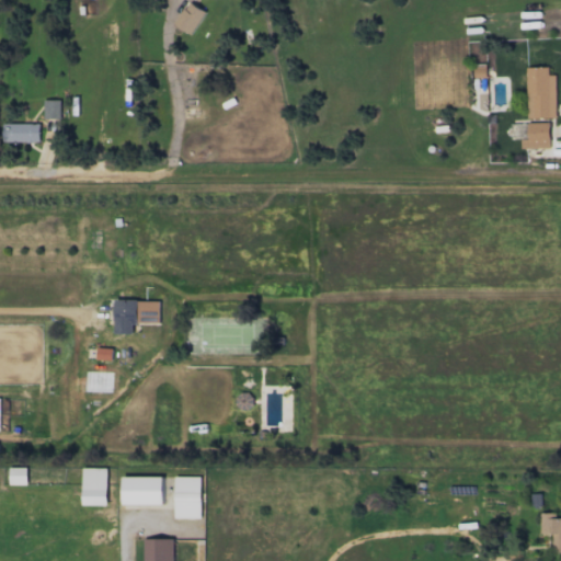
[(175,25),(193,34),(205,10),(186,1),(175,25)]
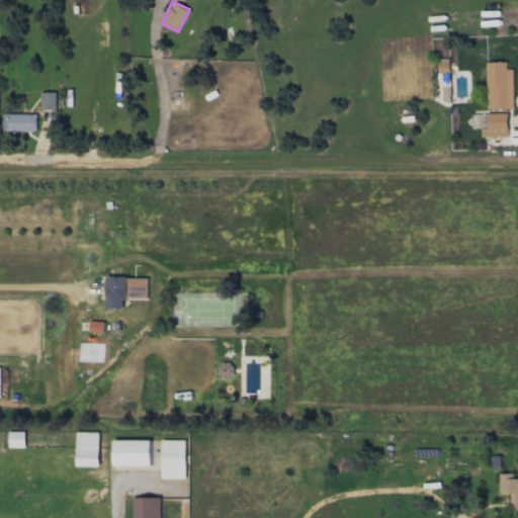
[(513,108),(513,69),(506,69),(506,62),(487,62),(487,108),(513,108)]
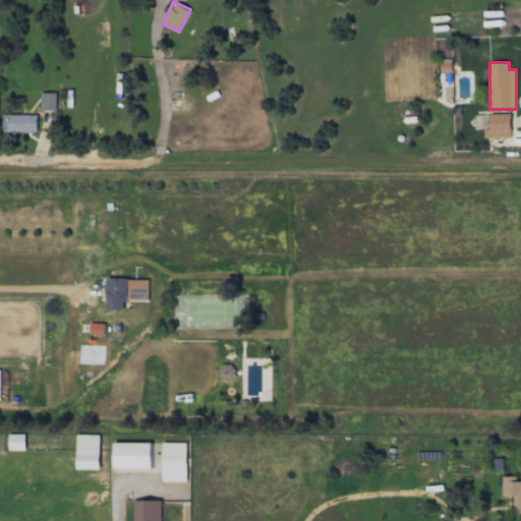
[(56,93),(41,93),(40,109),(56,110),(56,93)]
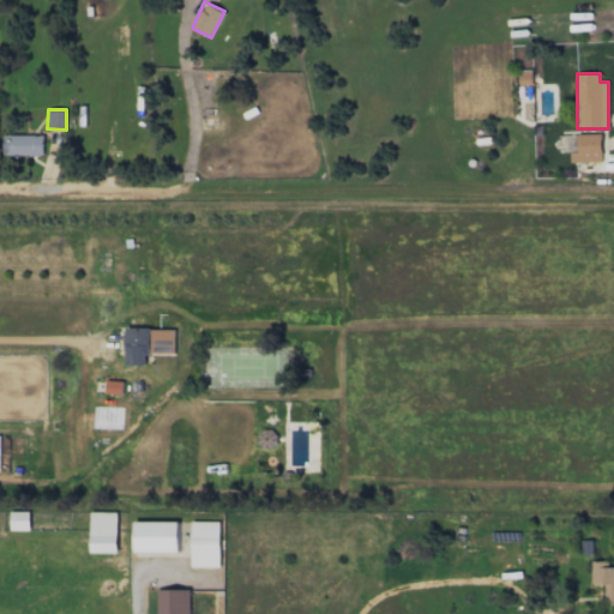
[(571,162),(602,162),(602,133),(577,134),(578,151),(570,152),(571,162)]
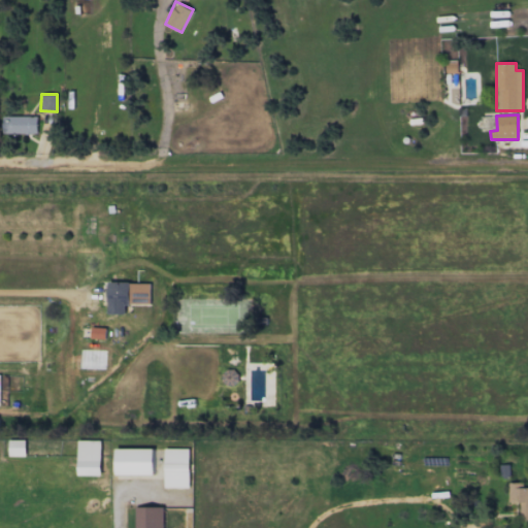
[(2,133),(37,133),(37,116),(3,116),(2,133)]
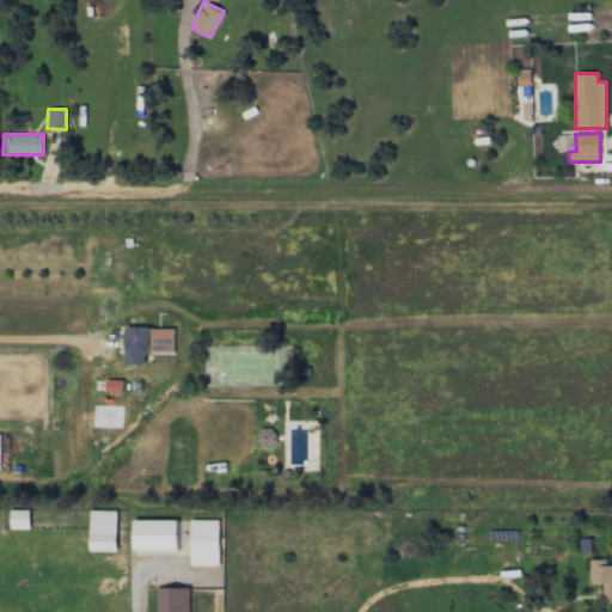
[(126,363),(145,363),(145,352),(173,353),(173,328),(126,326),(126,363)]
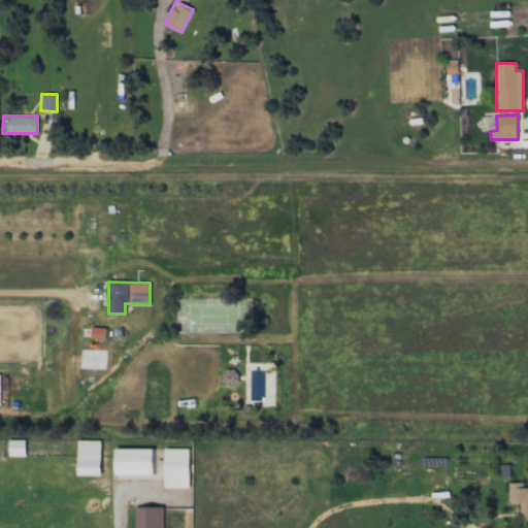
[(105,339),(106,327),(91,326),(91,338),(105,339)]
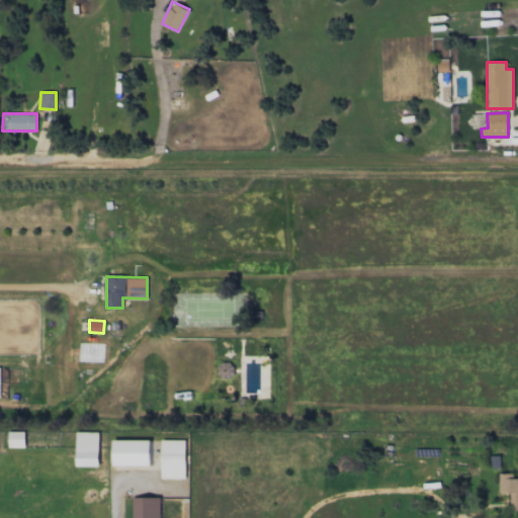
[(24,447),(24,431),(9,431),(9,447),(24,447)]
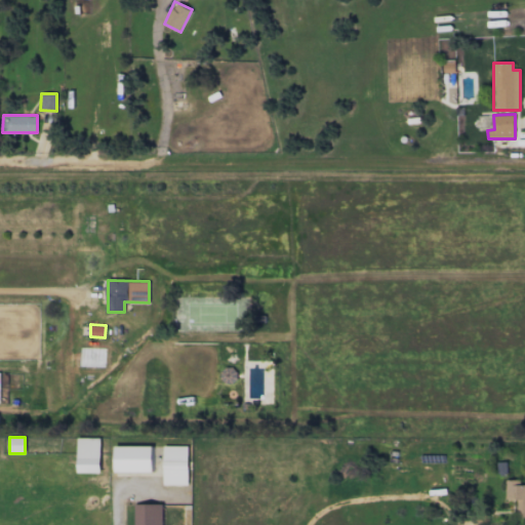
[(101,438),(78,437),(77,473),(99,473),(101,438)]
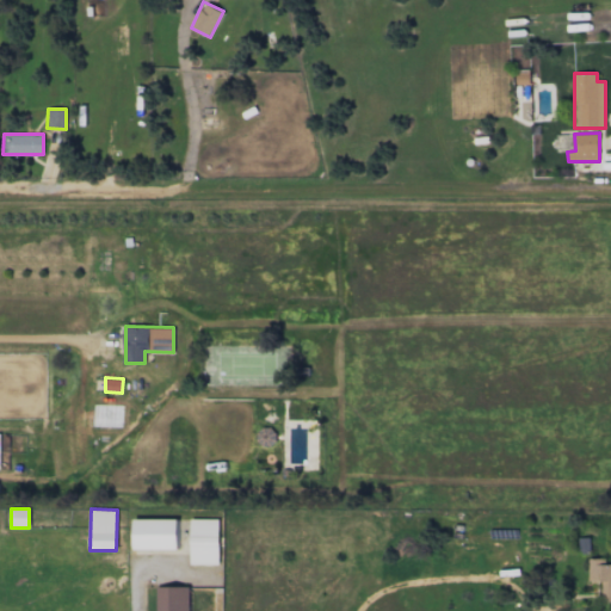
[(177,549),(177,519),(134,518),(134,549),(177,549)]
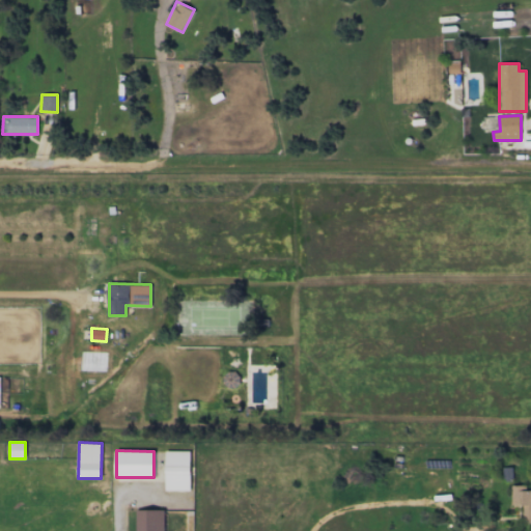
[(189,450),(164,451),(165,490),(190,490),(189,450)]
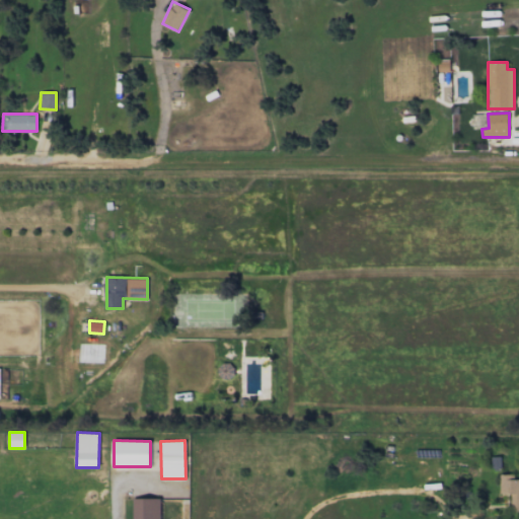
[(518,478),(514,478),(514,474),(500,473),(500,494),(512,494),(511,511),(518,511),(518,478)]
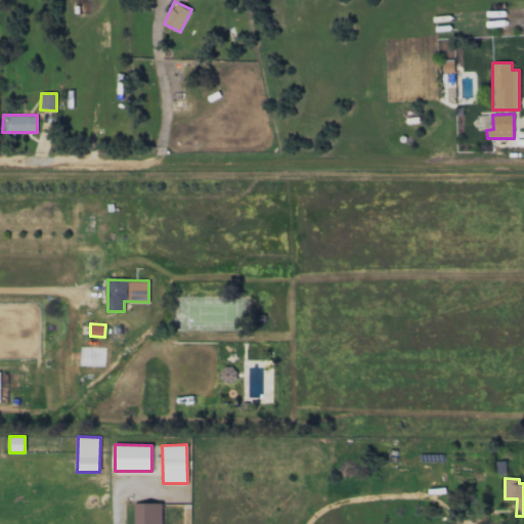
[(162,523),(162,503),(134,503),(133,523),(162,523)]
